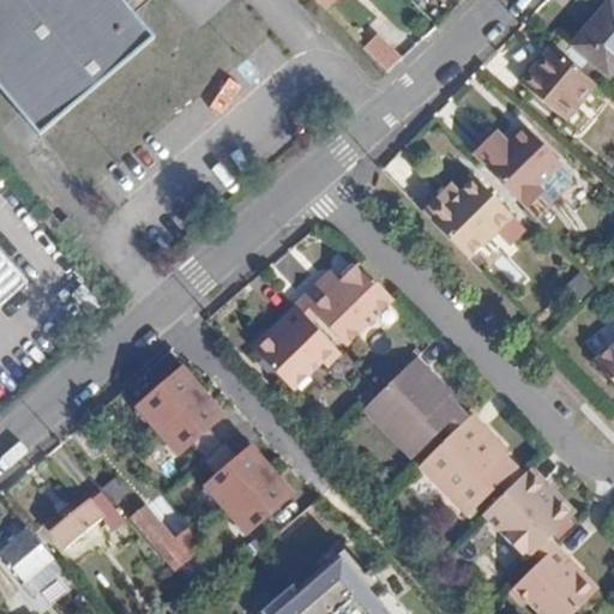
[(0,0),(0,83),(53,143),(163,41),(143,18),(163,0),(0,0)]
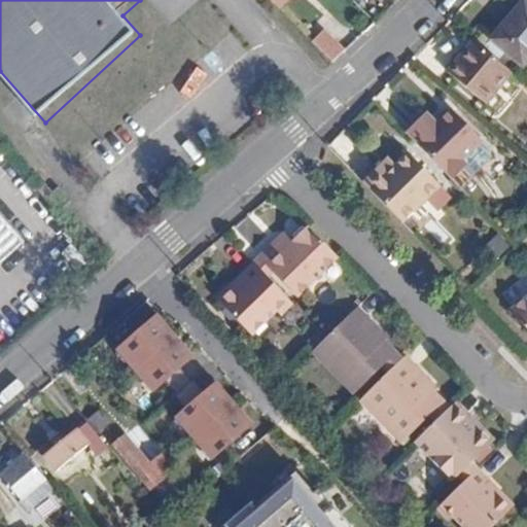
[(269,0),(279,10),(288,0),(269,0)]
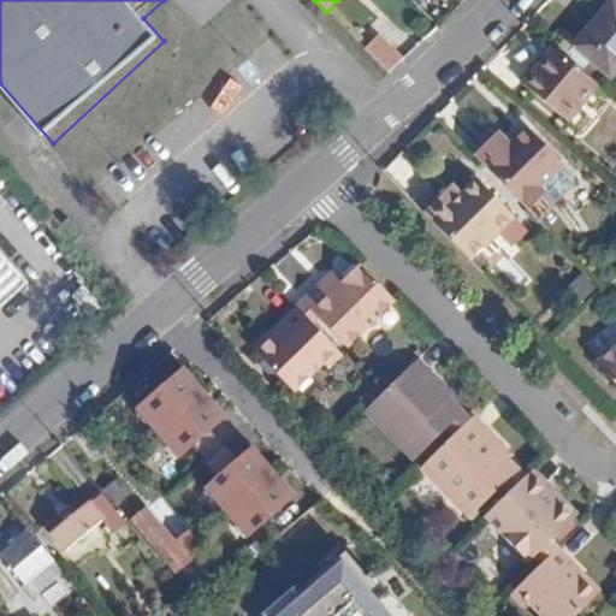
[(615,10),(611,6),(576,48),(612,80),(615,75),(615,10)]
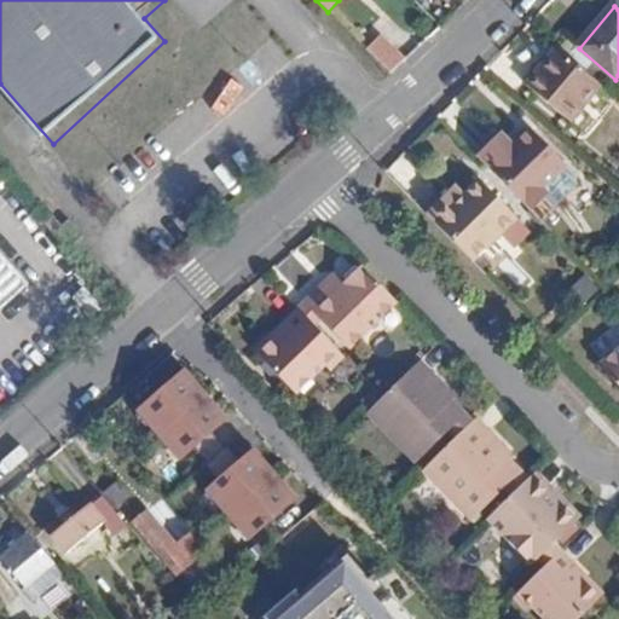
[(368,52),(389,76),(400,64),(379,41),(368,52)]
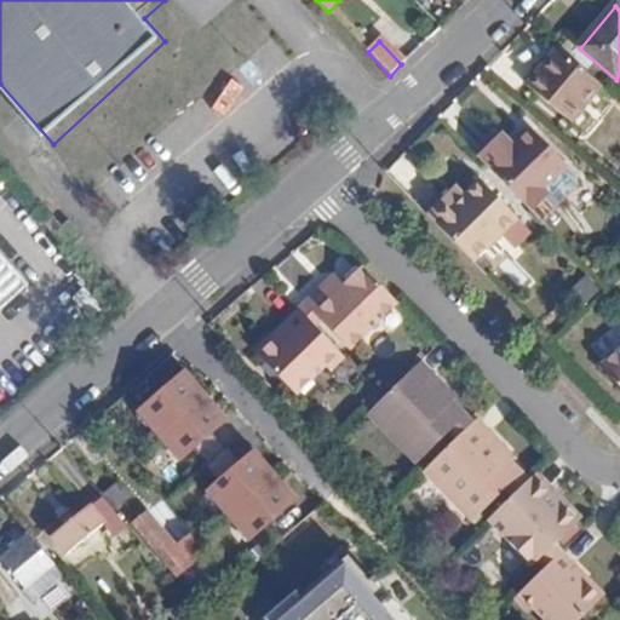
[(527,87),(570,125),(602,89),(558,52),(527,87)]
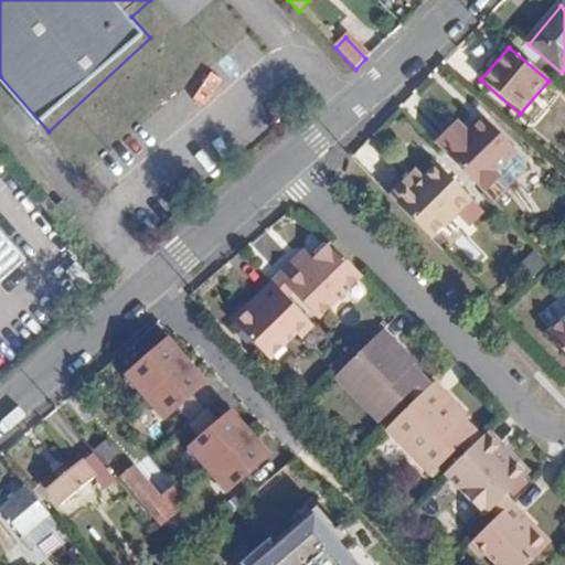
[(528,162),(518,152),(484,119),(469,135),(465,138),(496,174),(509,188),(528,170),(528,162)]
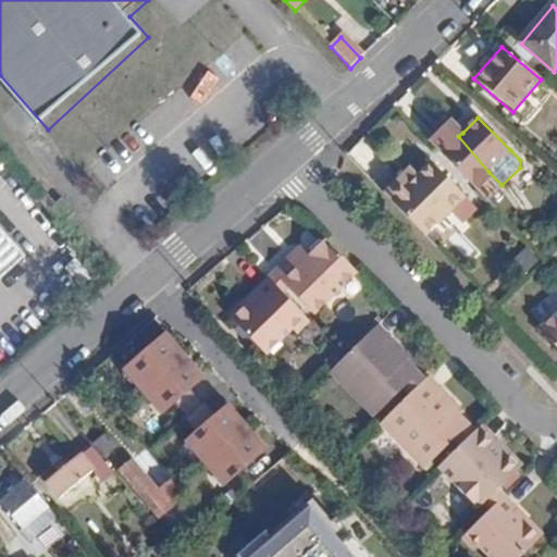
[(447,124),(458,136),(462,133),(450,121),(447,124)]
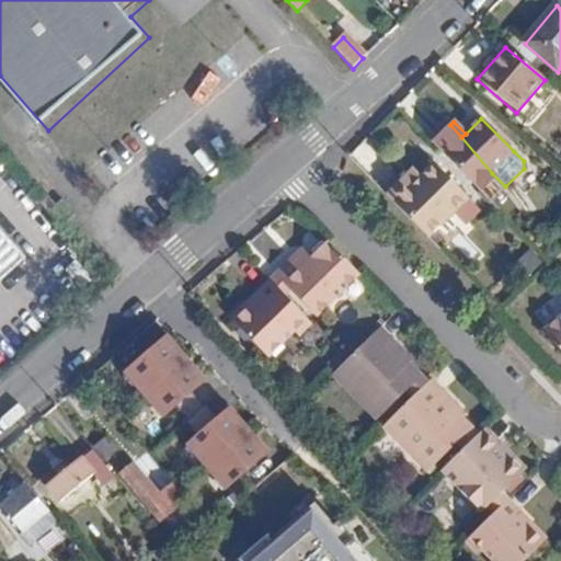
[(448,127),(460,139),(461,137),(450,125),(448,127)]
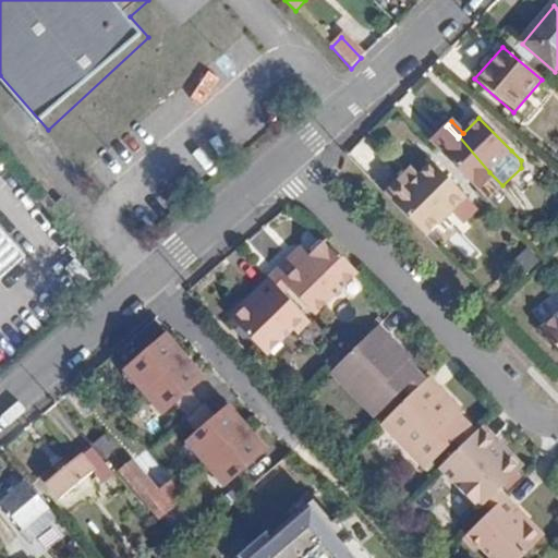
[(502,185),(489,172),(459,136),(458,138),(446,126),(431,142),(477,191),(489,179),(494,182),(500,187),(502,185)]
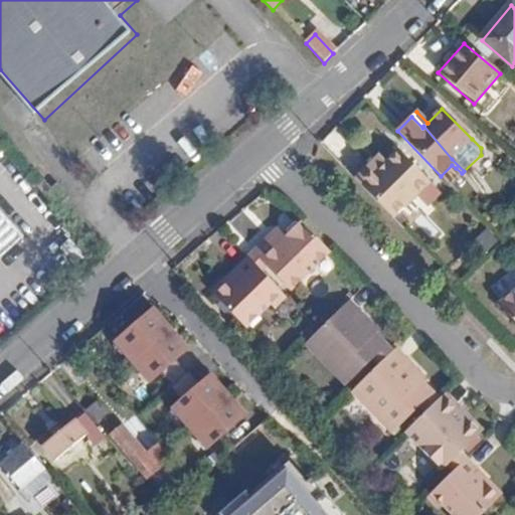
[(372,165),(355,181),(393,220),(430,184),(399,153),(386,165),(379,172),(372,165)]
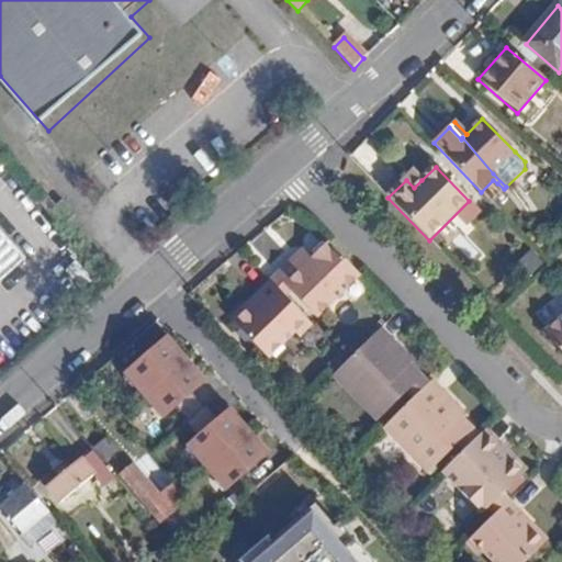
[(414,172),(406,180),(414,188),(422,180),(414,172)]
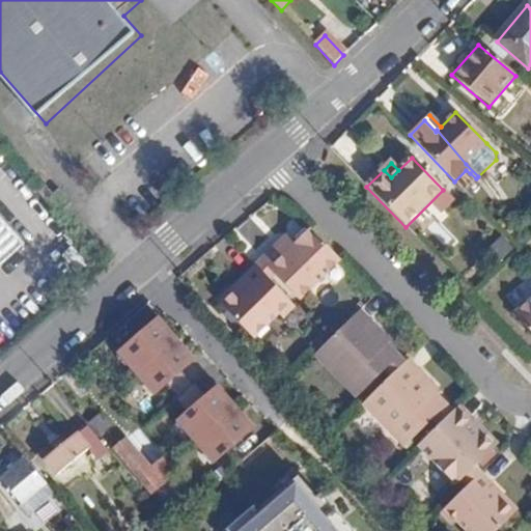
[(454,182),(458,186),(470,173),(466,170),(454,182)]
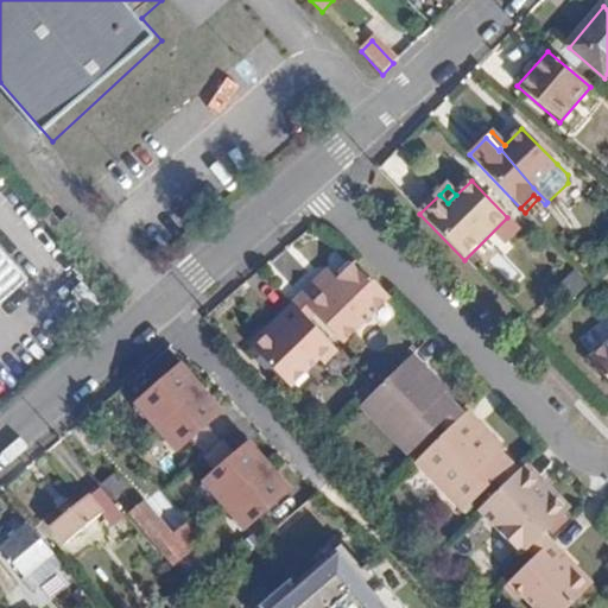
[(0,320),(38,286),(0,244),(0,320)]
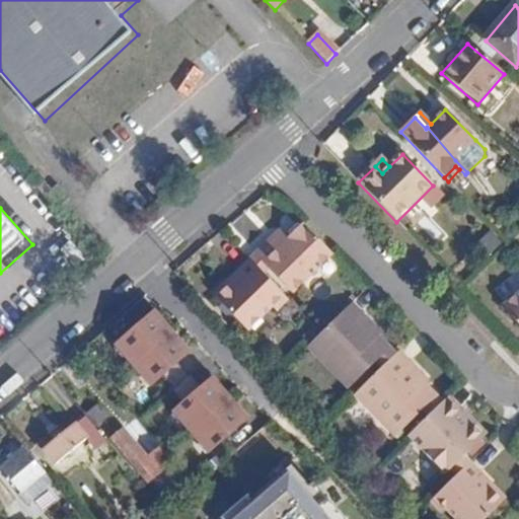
[(271,268),(296,292),(335,253),(305,222),(297,223),(292,229),(293,235),(291,237),(284,244),(275,235),(257,253),(271,268)]
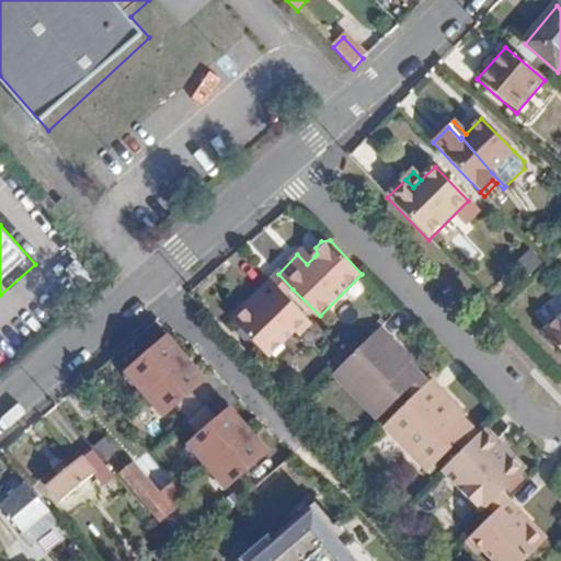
[(297,254),(307,264),(315,256),(304,247),(297,254)]
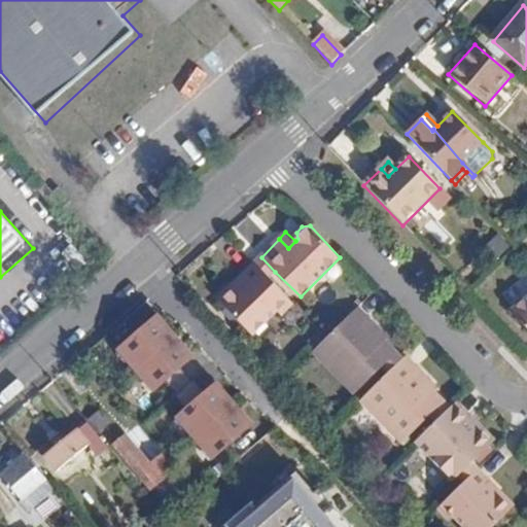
[(255,262),(270,277),(275,272),(261,257),(255,262)]
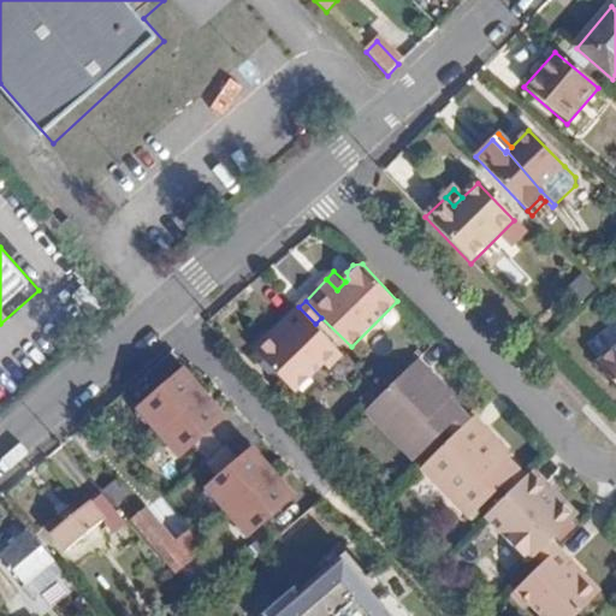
[(258,354),(296,391),(324,362),(338,347),(315,324),(298,307),(285,321),(286,324),(277,336),(271,335),(262,344),(262,350),(258,354)]
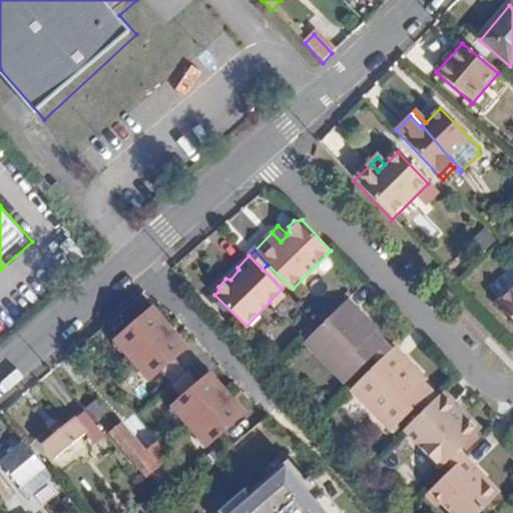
[(512,284),(494,300),(512,323),(512,284)]
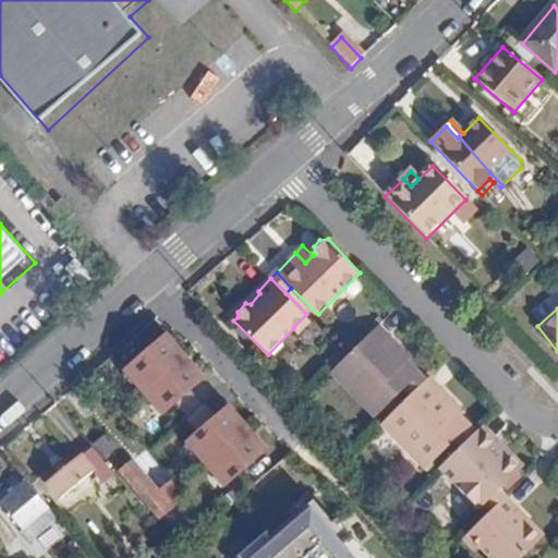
[(293,328),(300,335),(313,320),(306,314),(293,328)]
